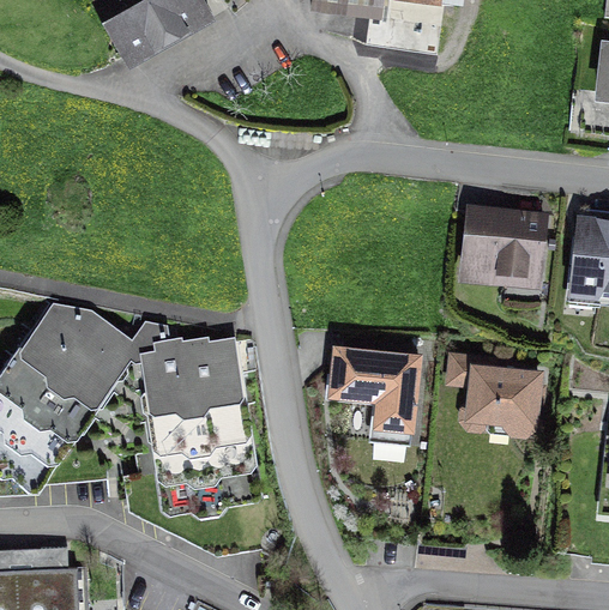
[(100,0),(96,2),(124,52),(176,23),(180,30),(206,16),(198,0),(100,0)]
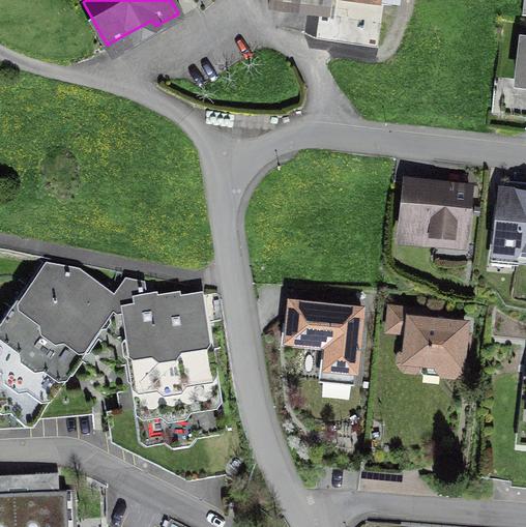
[(346,0),(344,16),(386,21),(388,0),(346,0)]
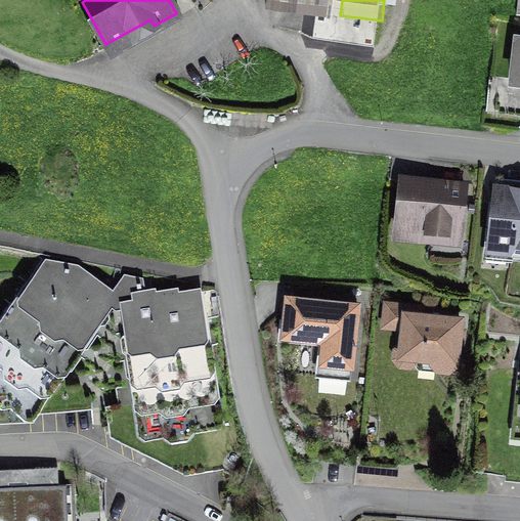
[(519,35),(514,35),(509,77),(496,76),(492,110),(519,113),(519,35)]
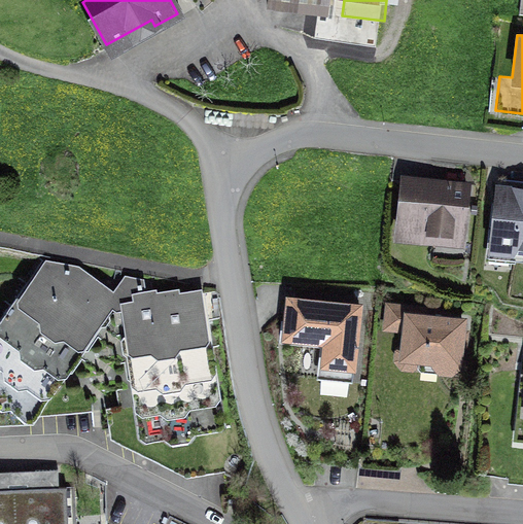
[(463,183),(402,177),(396,228),(458,234),(463,183)]
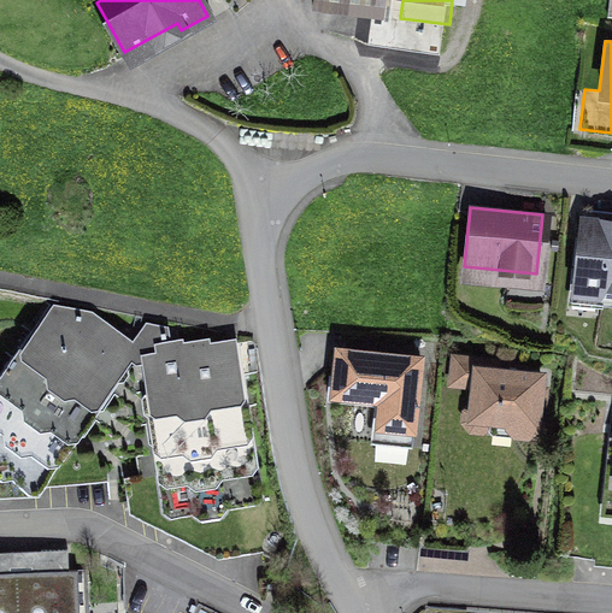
[(611,222),(582,219),(572,299),(611,304),(611,222)]
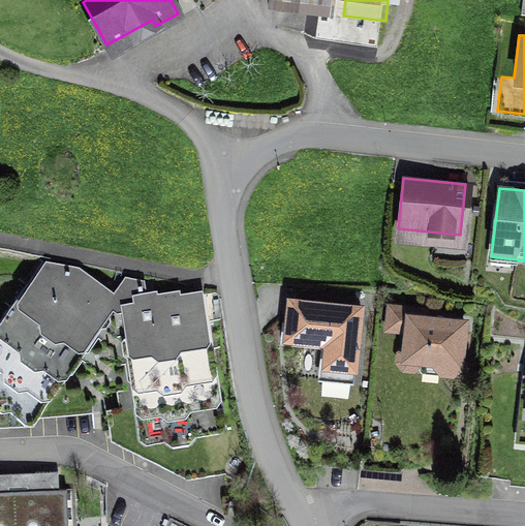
[(0,396),(26,415),(111,297),(113,295),(75,269),(44,260),(0,321),(0,396)]
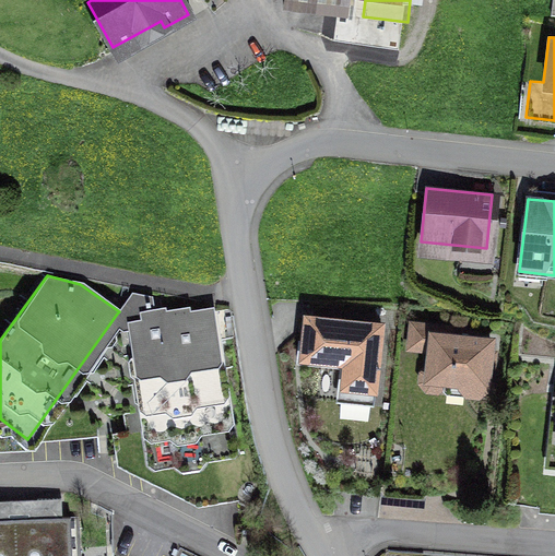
[(132,450),(134,462),(229,448),(207,303),(151,309),(150,297),(130,294),(119,311),(117,314),(128,322),(142,410),(126,411),(129,429),(109,432),(114,453),(132,450)]
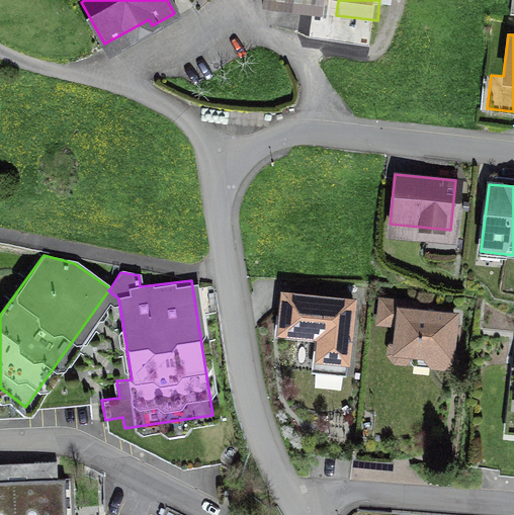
[(349,297),(280,291),(277,329),(318,333),(315,364),(342,367),(349,297)]
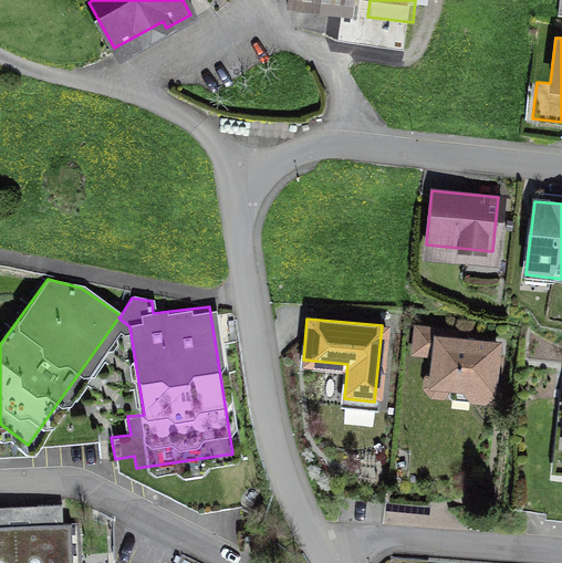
[(451,329),(414,325),(413,348),(434,351),(433,369),(425,374),(424,386),(429,393),(439,393),(446,386),(447,382),(465,384),(465,389),(470,396),(482,397),(488,391),(493,342),(453,337),(451,329)]
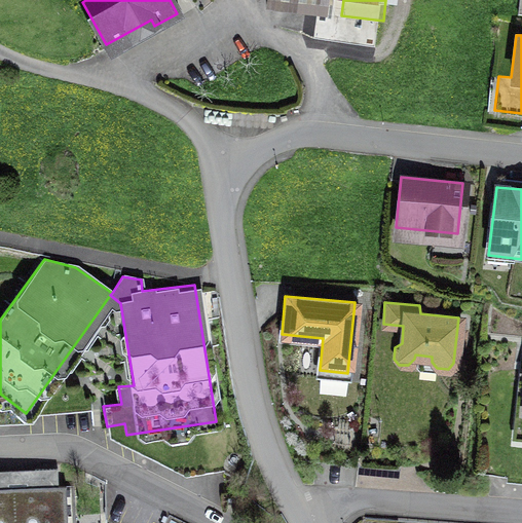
[(0,522),(72,522),(71,484),(0,486),(0,522)]
